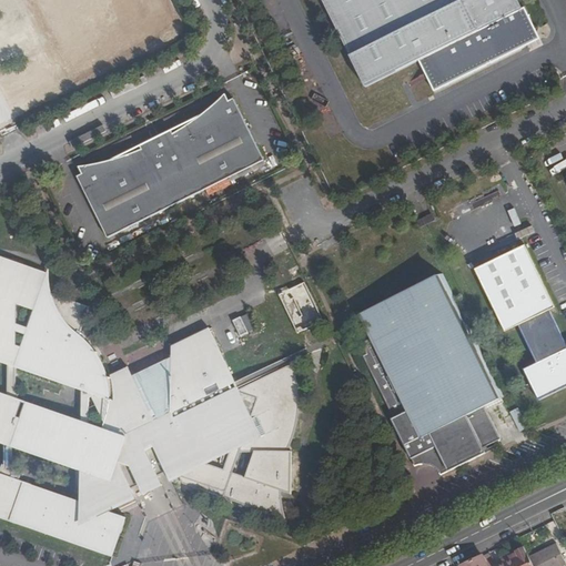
[(522,6),(518,0),(323,0),(365,83),(418,58),(434,89),(539,36),(537,30),(539,23),(534,22),(525,4),(522,6)]
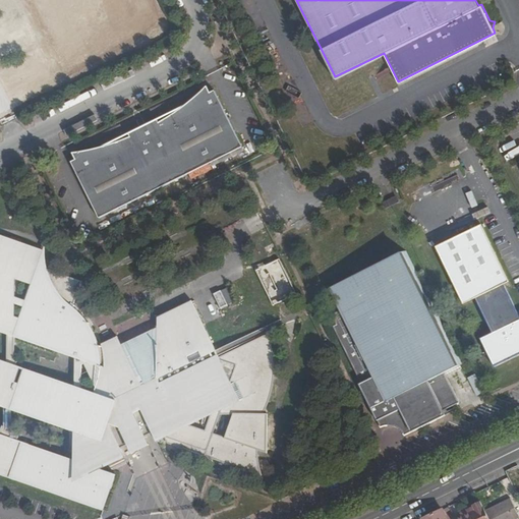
[(69,161),(98,217),(241,146),(214,90),(209,92),(206,85),(202,90),(196,94),(191,99),(183,105),(173,111),(165,117),(158,121),(156,118),(126,131),(128,135),(118,139),(110,142),(100,145),(88,148),(70,152),(73,159),(69,161)]
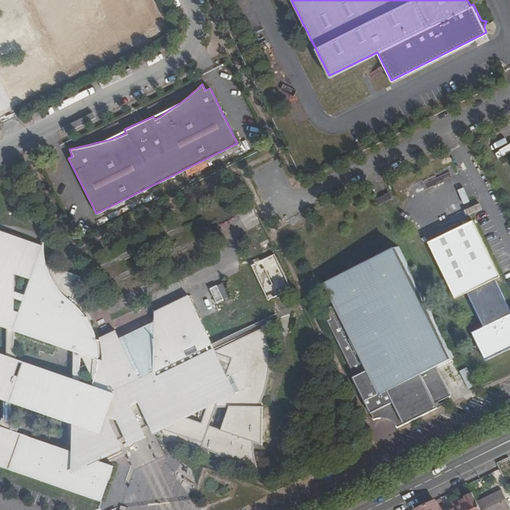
[(3,174),(0,176),(0,194),(11,189),(3,174)]
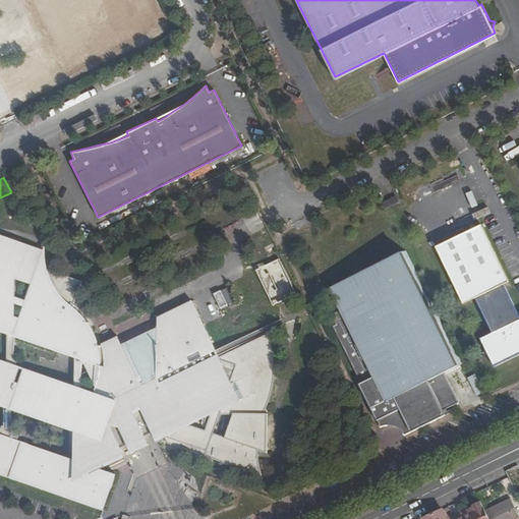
[(390,202),(397,197),(394,191),(381,198),(384,204),(390,202)]
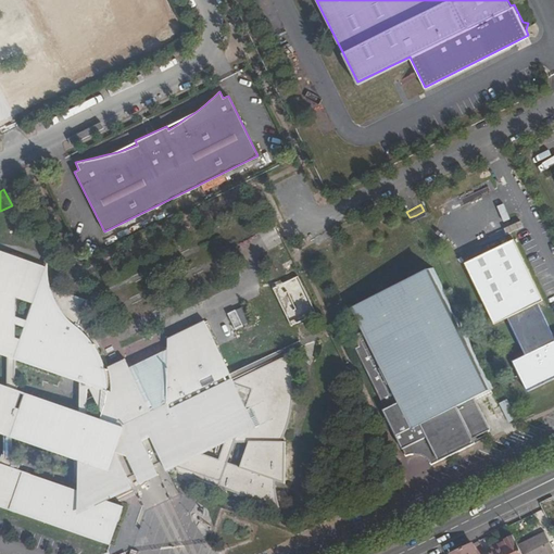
[(511,360),(526,389),(553,375),(553,338),(553,339),(534,302),(540,299),(511,237),(462,261),(492,323),(505,316),(523,353),(511,360)]
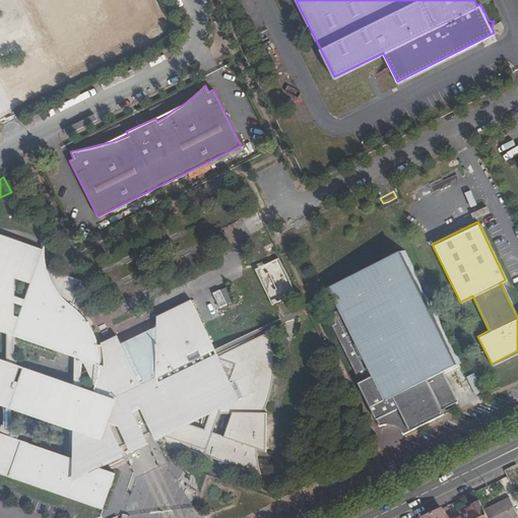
[(265,331),(216,353),(189,299),(155,315),(155,324),(154,382),(141,388),(119,342),(115,334),(96,342),(95,340),(93,336),(91,332),(90,329),(87,325),(84,320),(81,316),(77,312),(74,309),(70,306),(79,278),(36,264),(41,248),(0,234),(0,404),(2,405),(2,424),(0,424),(0,473),(102,509),(113,473),(103,469),(105,463),(122,454),(118,446),(149,431),(153,439),(162,435),(165,441),(259,473),(259,470),(256,448),(264,450),(265,412),(263,411),(264,407),(266,402),(268,396),(270,390),(271,383),(272,378),(273,373),(273,366),(272,358),(271,351),(270,345),(269,339),(267,335),(265,331)]
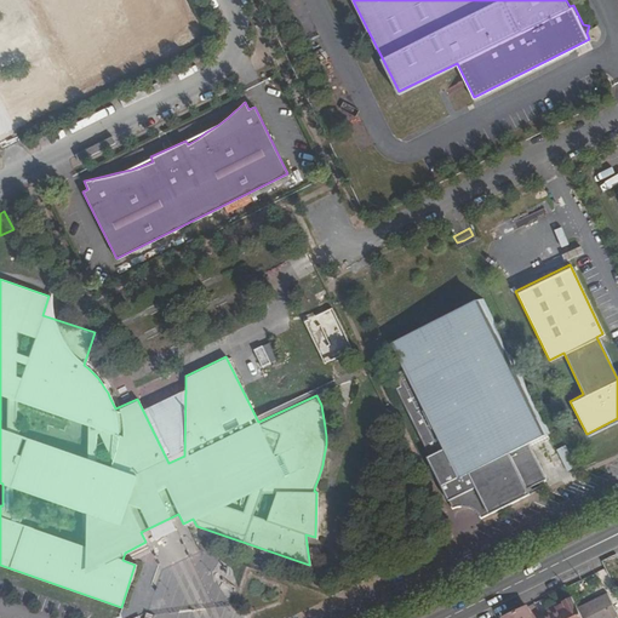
[(427,455),(424,456),(425,458),(450,508),(452,507),(456,505),(458,504),(461,504),(463,504),(465,505),(467,507),(470,507),(471,508),(473,509),(476,513),(478,515),(479,518),(516,499),(528,493),(526,486),(545,476),(530,445),(548,436),(545,433),(549,430),(534,404),(536,404),(481,296),(393,339),(405,365),(393,371),(399,384),(394,385),(427,455)]
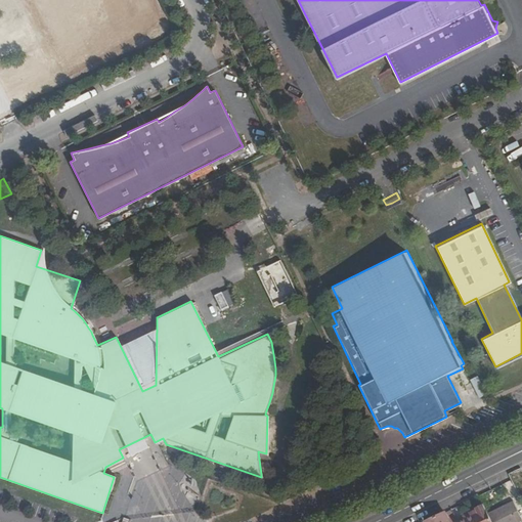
[(274,305),(299,293),(280,259),(274,262),(270,253),(252,263),(274,305)]
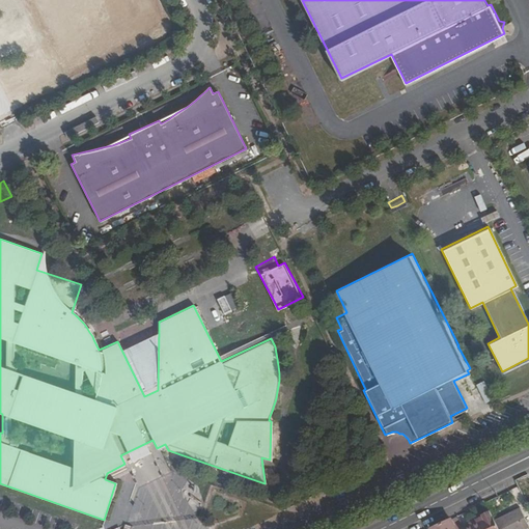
[(223,295),(216,298),(223,312),(230,309),(223,295)]
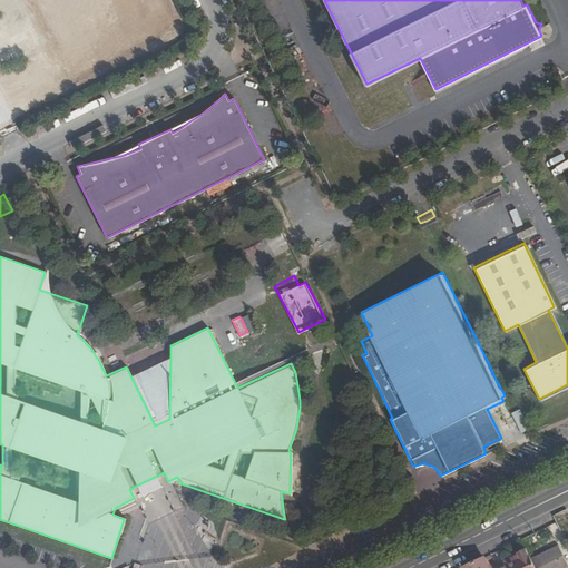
[(170,355),(130,375),(155,426),(169,419),(170,355)]
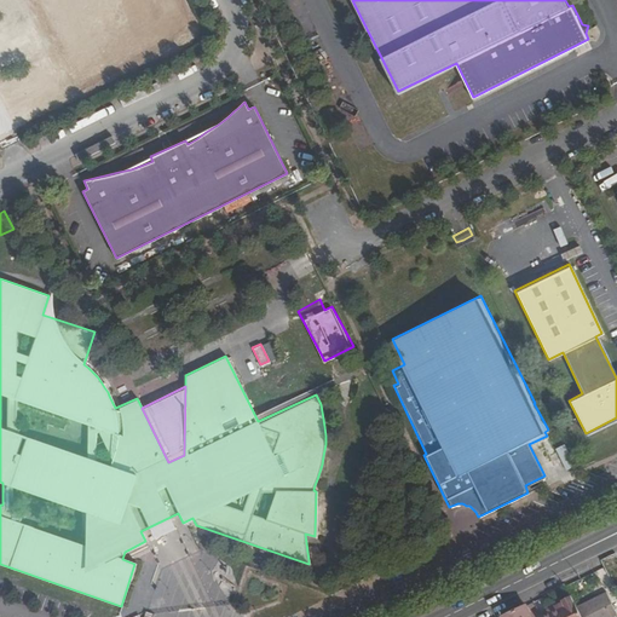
[(604,592),(574,606),(578,616),(609,616),(615,615),(604,592)]
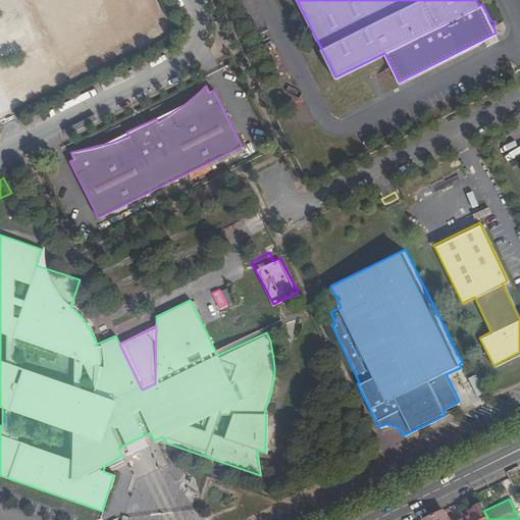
[(487,519),(483,511),(479,503),(471,507),(472,510),(460,516),(461,519),(487,519)]
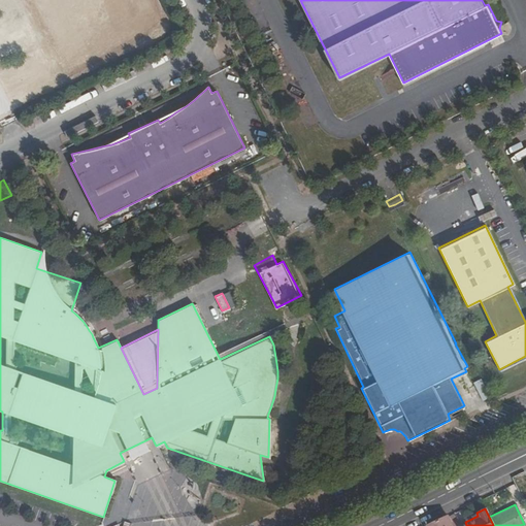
[(478,516),(477,513),(464,519),(465,522),(478,516)]
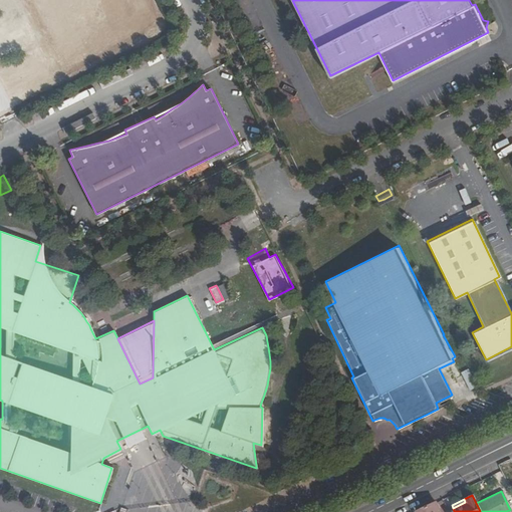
[(439,511),(434,501),(414,511),(439,511)]
